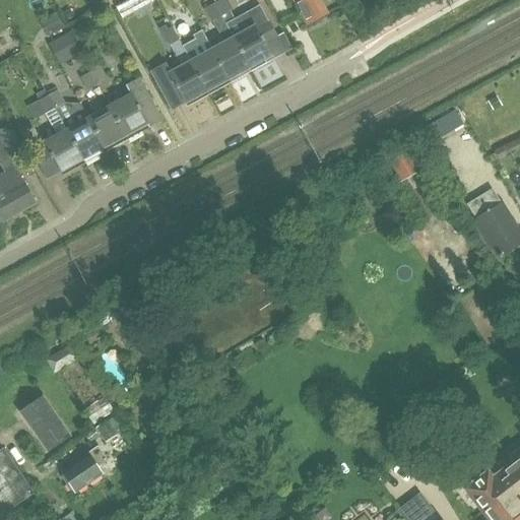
[(224,0),(219,0),(213,4),(221,17),(232,12),(224,0)]
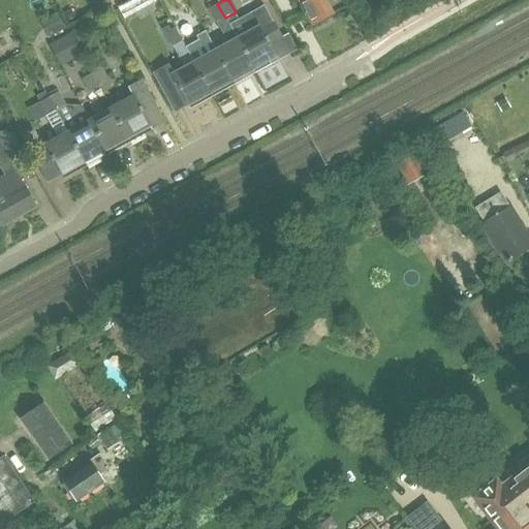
[(297,0),(311,27),(335,14),(327,0),(297,0)]
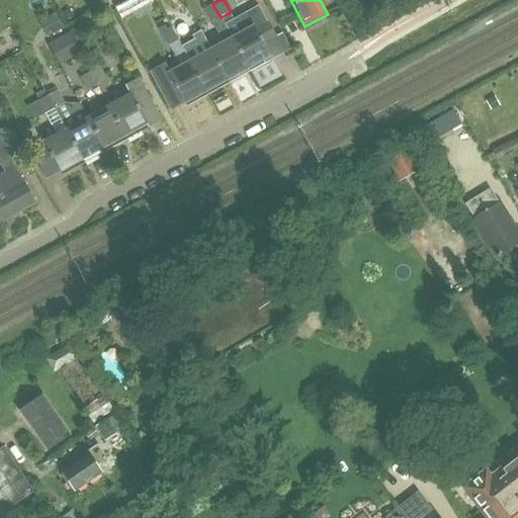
[(127,1),(115,7),(121,19),(134,12),(127,1)]
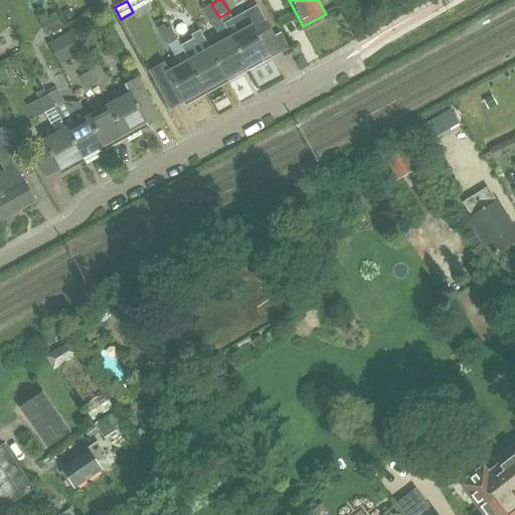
[(211,4),(201,9),(209,22),(219,17),(211,4)]
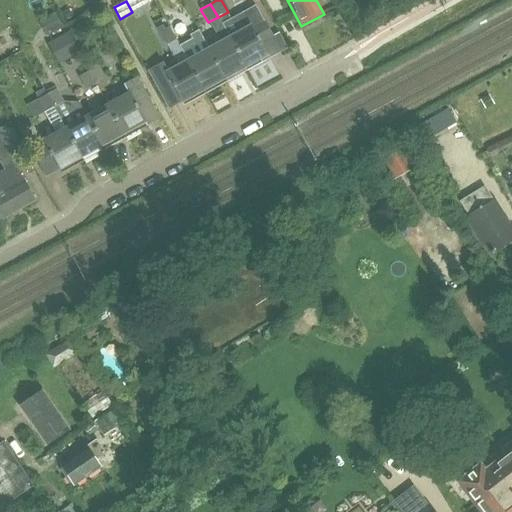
[(228,12),(218,17),(229,38),(229,37),(245,67),(267,55),(262,46),(274,39),(257,6),(232,19),(228,12)]
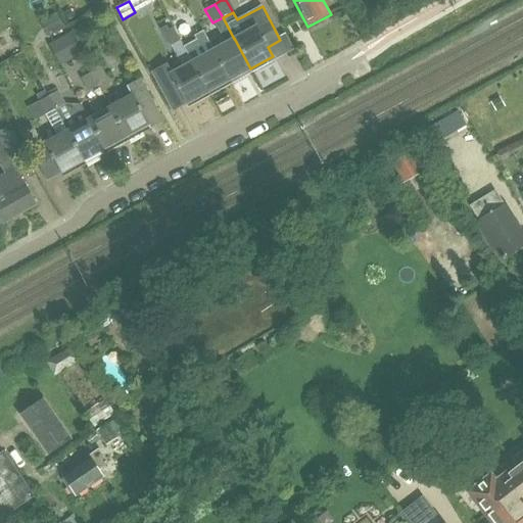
[(56,11),(39,20),(47,37),(64,28),(56,11)]
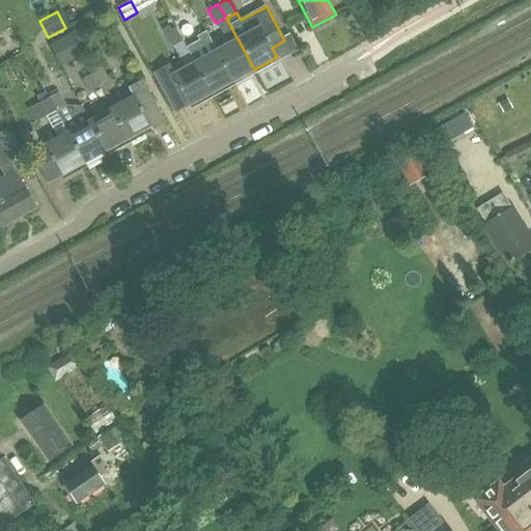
[(168,25),(157,32),(166,50),(183,42),(174,27),(171,29),(168,25)]
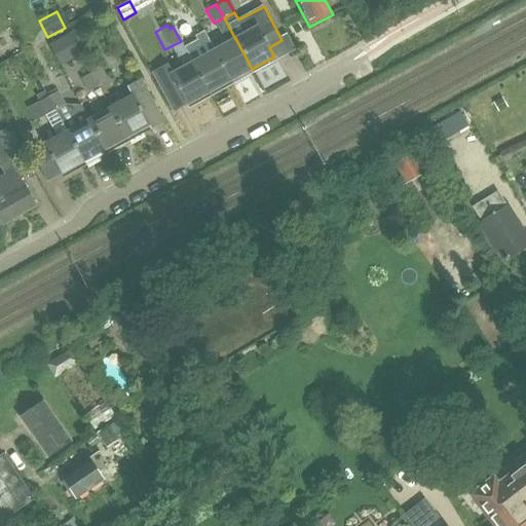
[(69,33),(47,44),(60,67),(81,54),(69,33)]
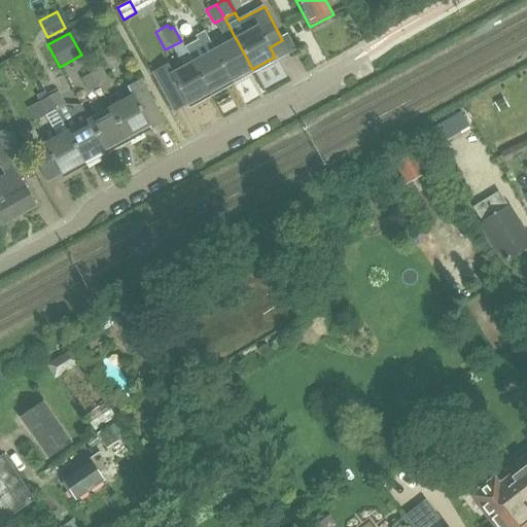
[(236,39),(214,50),(231,80),(252,69),(236,38),(236,39)]
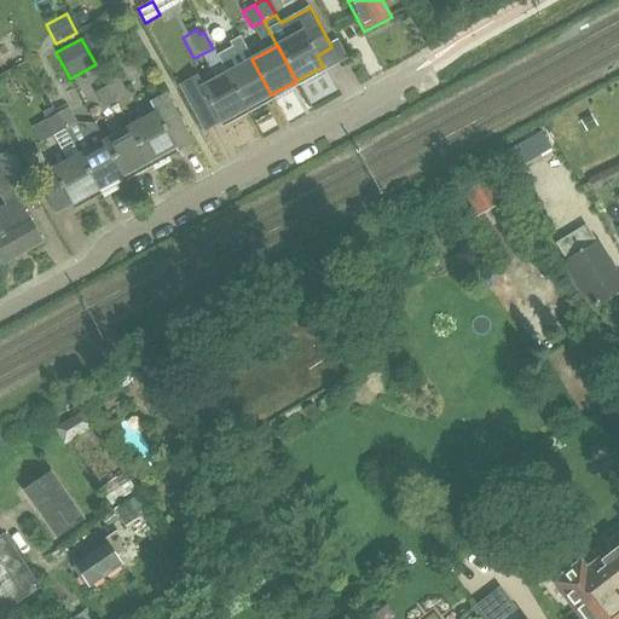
[(271,94),(252,59),(226,74),(246,109),(271,94)]
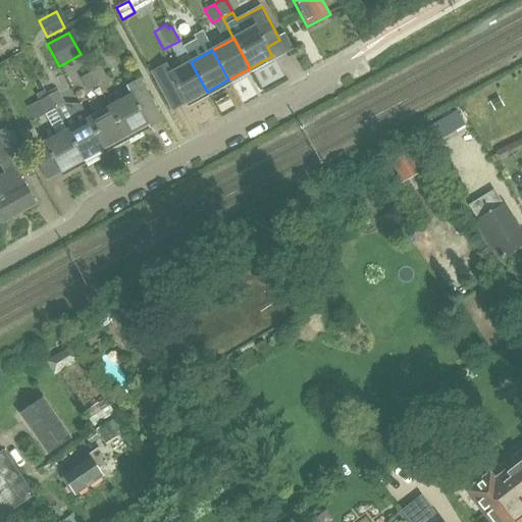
[(164,65),(152,72),(172,111),(207,92),(191,62),(168,74),(164,65)]
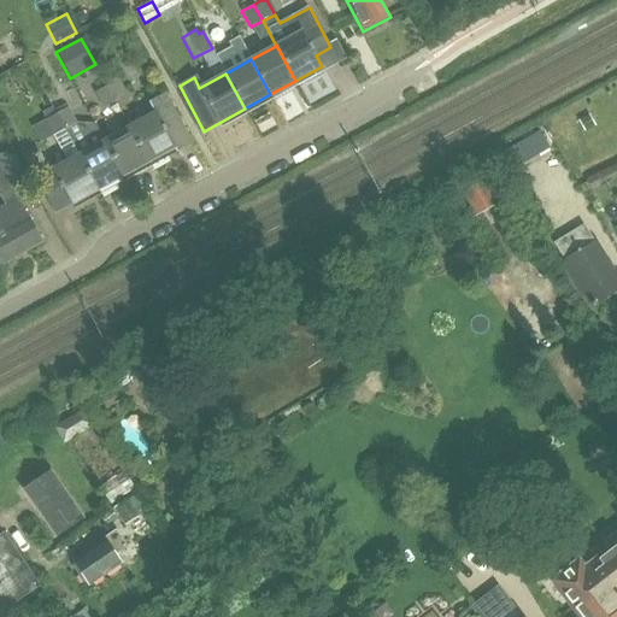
[(105,81),(107,87),(116,101),(119,109),(124,106),(121,99),(127,95),(116,75),(105,81)]
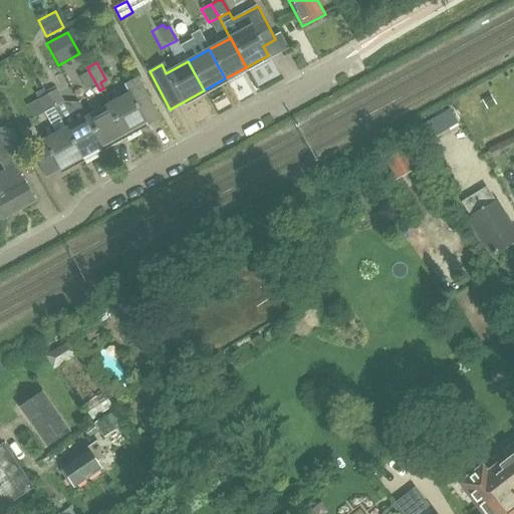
[(87,89),(96,84),(89,72),(80,77),(87,89)]
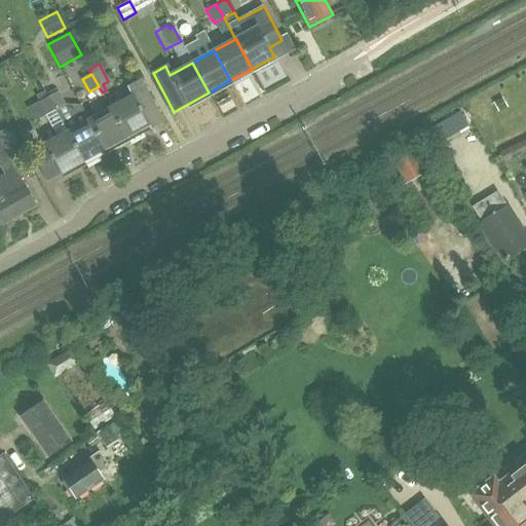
[(133,96),(110,108),(127,138),(161,119),(140,80),(127,87),(133,96)]
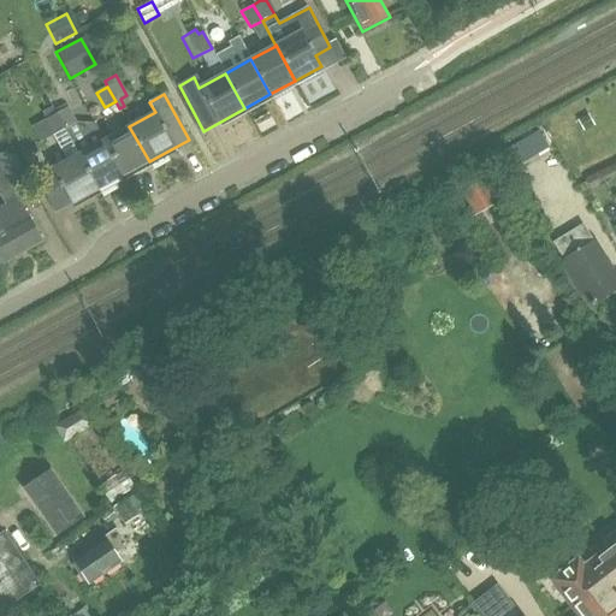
[(67,107),(55,114),(64,130),(77,123),(67,107)]
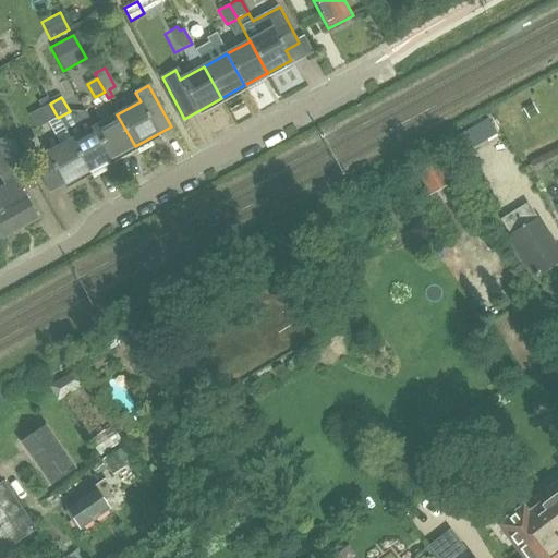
[(58,118),(50,104),(48,99),(38,105),(59,142),(31,158),(47,187),(62,180),(65,184),(88,171),(58,118)]
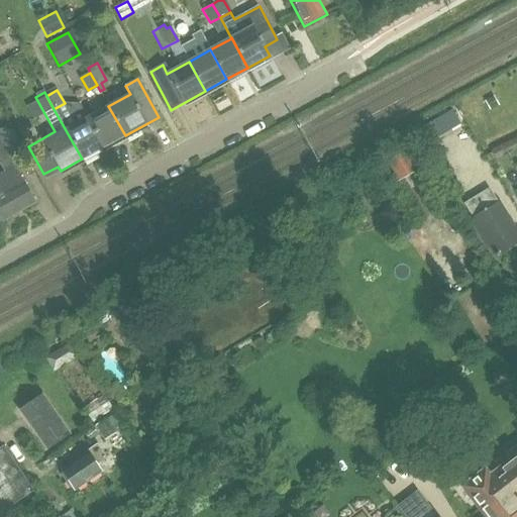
[(65,103),(54,109),(82,159),(103,147),(87,118),(79,103),(65,103)]
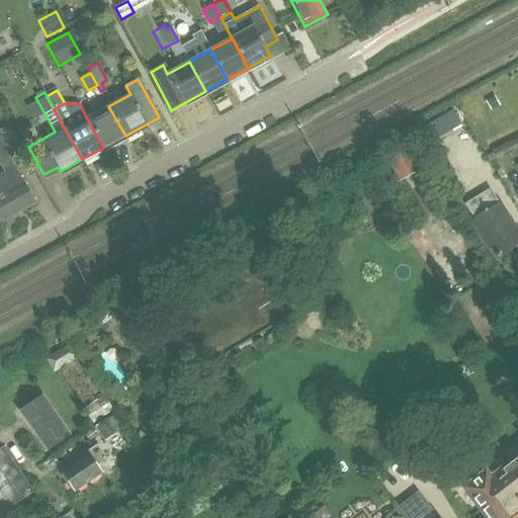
[(87,118),(103,148),(125,136),(108,106),(87,118)]
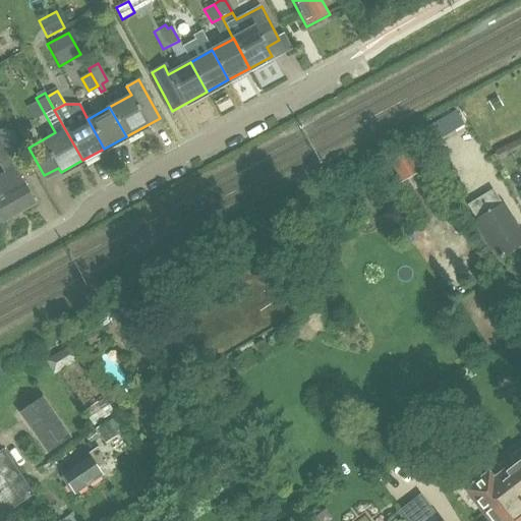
[(437,139),(464,124),(456,109),(428,125),(437,139)]
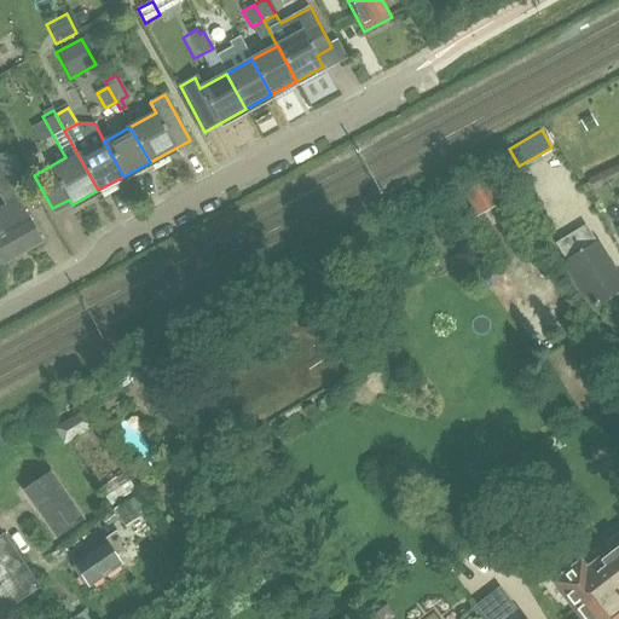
[(10,150),(0,155),(0,196),(6,206),(0,209),(0,261),(1,265),(41,242),(28,218),(22,207),(36,198),(10,150)]
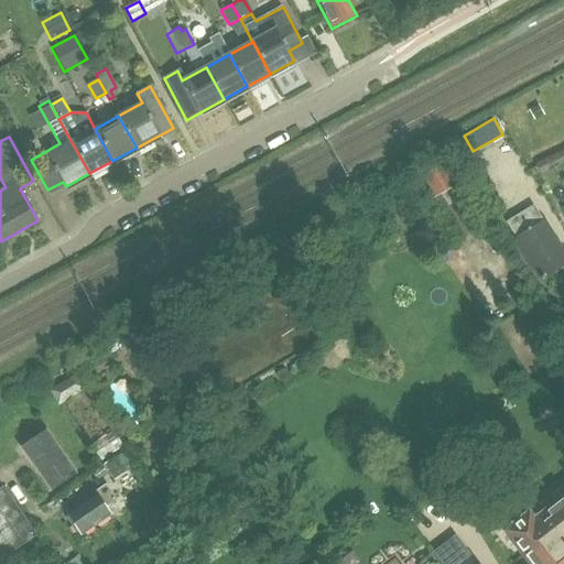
[(563,250),(562,252),(542,220),(541,220),(533,207),(539,204),(512,160),(480,180),(506,223),(507,223),(516,236),(514,237),(541,281),(561,270),(563,275),(563,274),(563,250)]
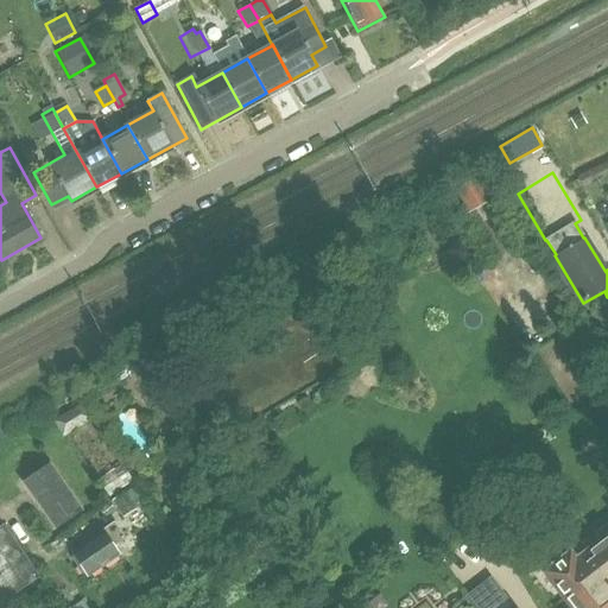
[(455,191),(468,214),(491,201),(477,178),(455,191)]
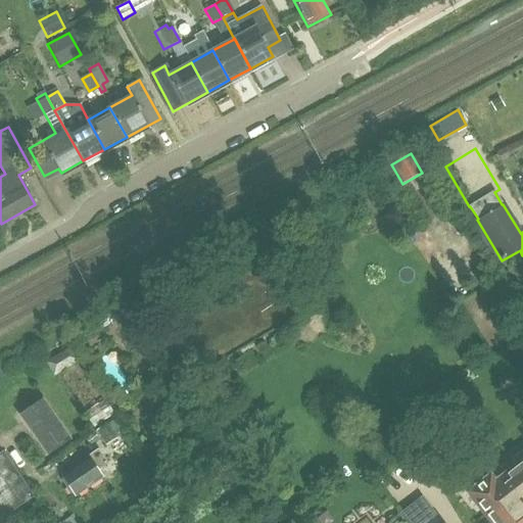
[(315,317),(308,321),(306,328),(311,334),(318,336),(324,332),(326,325),(322,319),(315,317)]
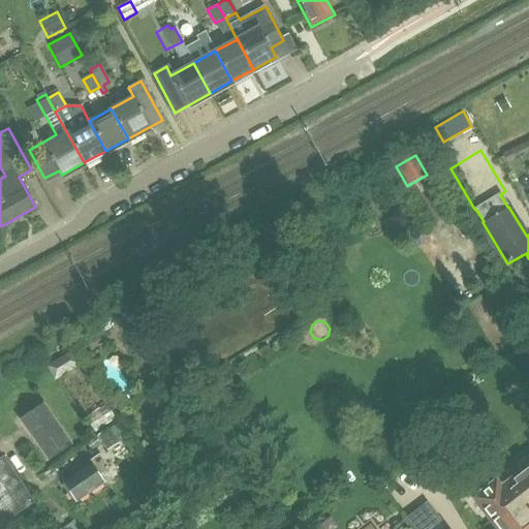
[(20,418),(48,460),(71,444),(43,403),(20,418)]
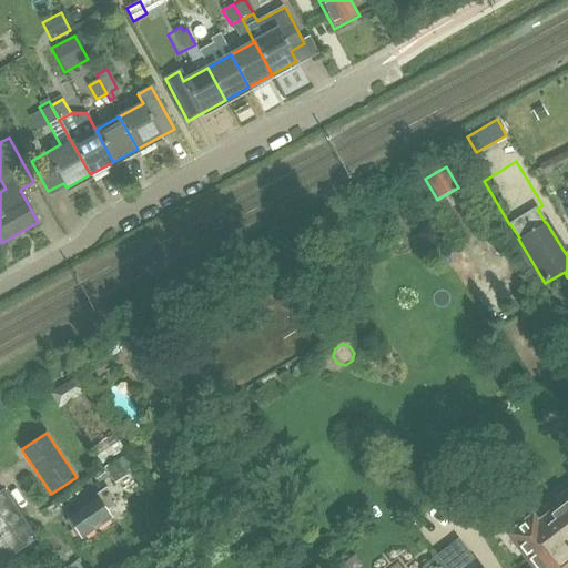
[(129,474),(119,458),(104,467),(114,483),(129,474)]
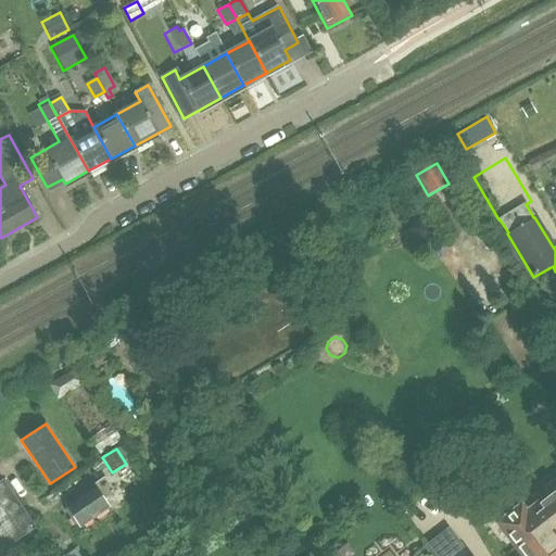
[(500,523),(525,555),(555,555),(555,477),(550,482),(555,491),(541,502),(535,494),(517,507),(518,508),(500,523)]
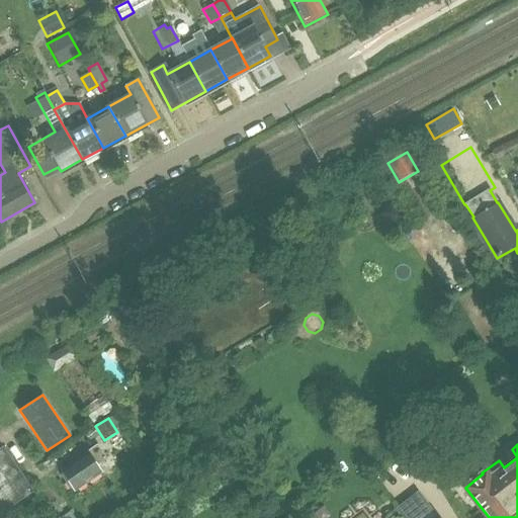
[(61,469),(76,491),(101,472),(96,464),(105,458),(97,445),(87,452),(87,451),(61,469)]
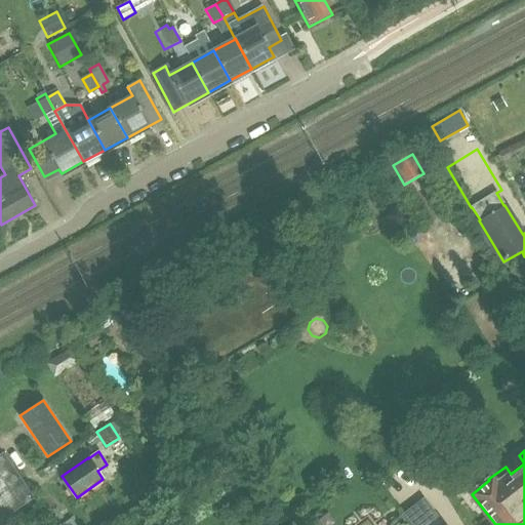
[(0,520),(1,521),(34,498),(4,455),(0,458),(0,520)]
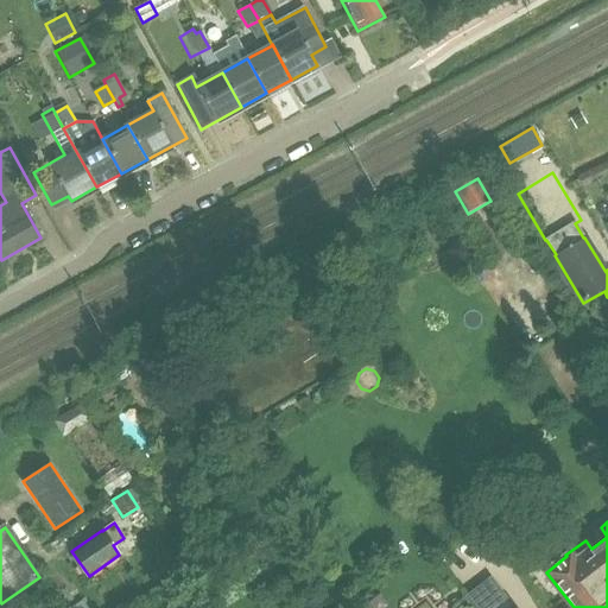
[(512,607),(491,580),(467,599),(474,607),(512,607)]
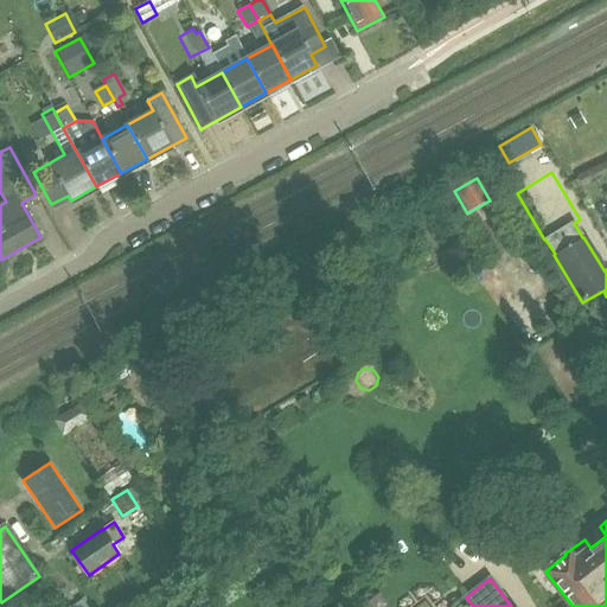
[(294,604),(295,606),(317,606),(318,606),(311,593),(294,604)]
